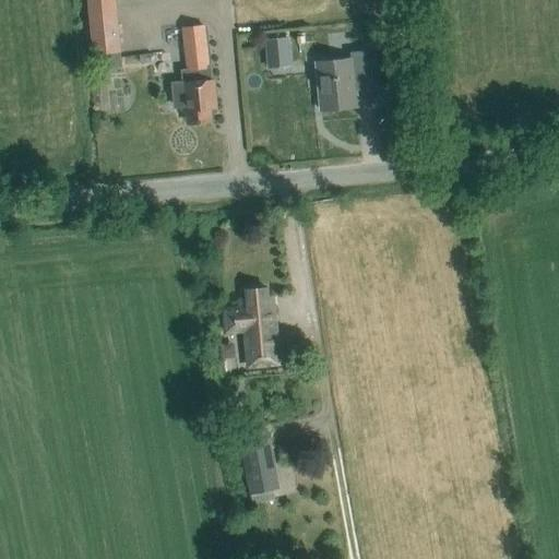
[(120,51),(116,0),(88,0),(94,54),(120,51)]
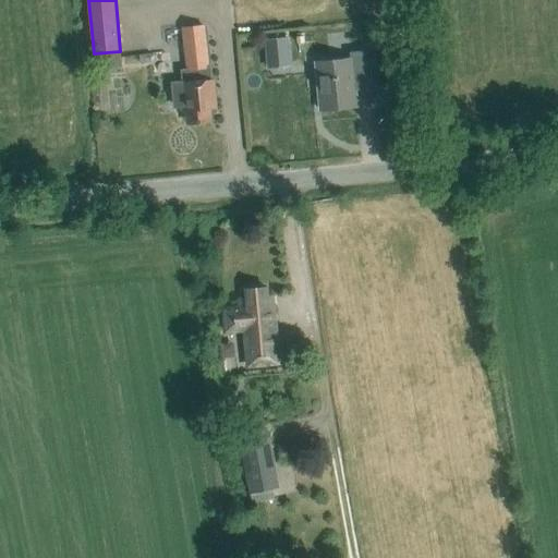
[(215,80),(213,65),(210,65),(206,25),(186,27),(191,68),(183,69),(185,82),(176,83),(178,105),(185,105),(186,114),(192,113),(193,122),(210,121),(209,102),(218,101),(216,80),(215,80)]
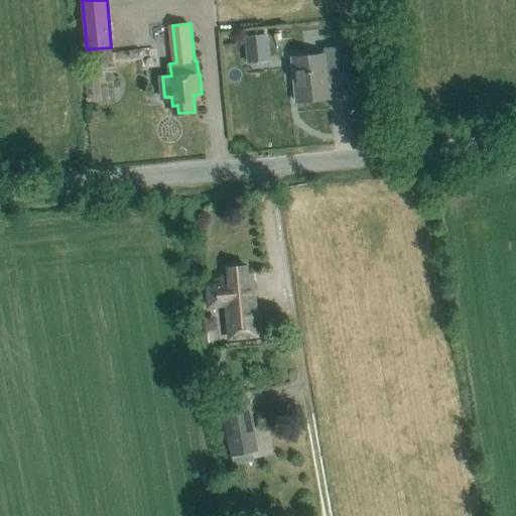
[(269,61),(267,34),(244,36),(246,63),(269,61)]
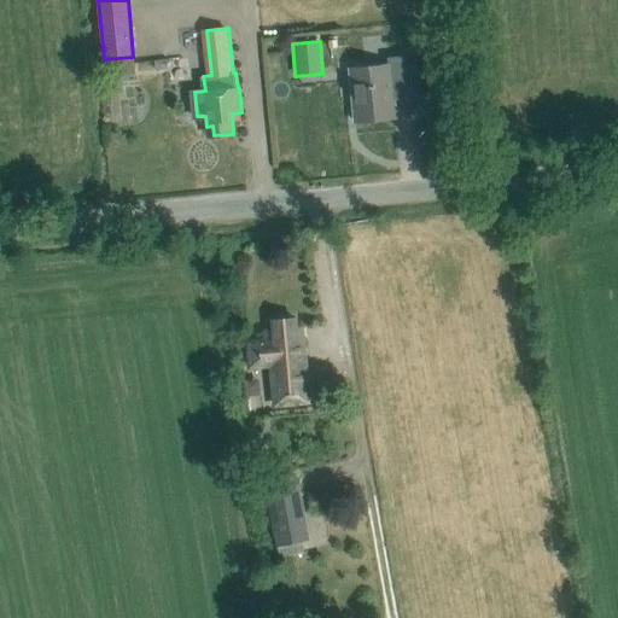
[(394,99),(413,98),(409,56),(385,57),(386,66),(391,66),(394,99)]
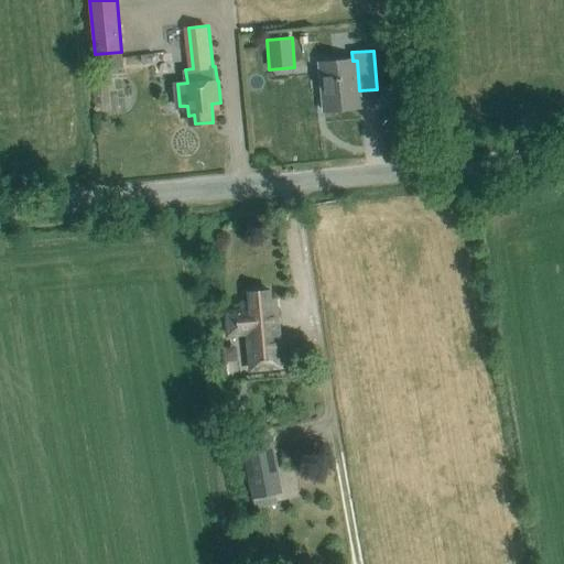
[(359,90),(357,61),(320,64),(324,112),(361,109),(359,90)]
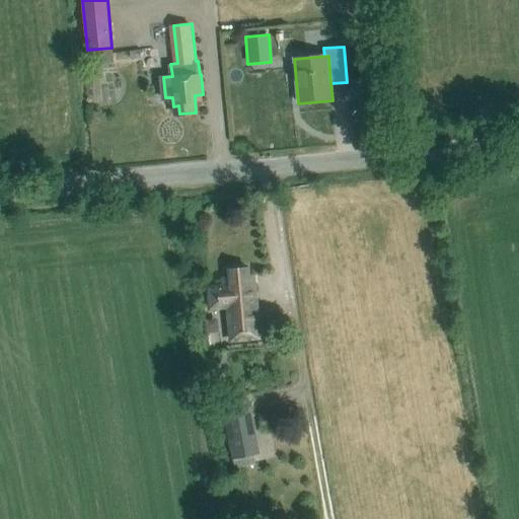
[(256,326),(251,274),(246,275),(246,267),(227,268),(229,284),(206,286),(208,307),(225,305),(227,328),(231,328),(232,335),(236,339),(248,338),(252,332),(252,326),(256,326)]
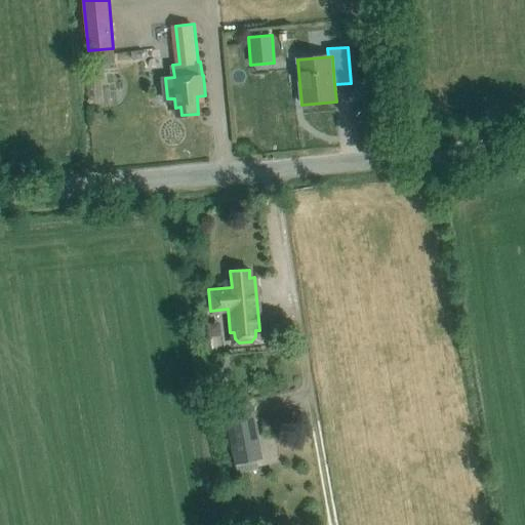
[(226,406),(238,462),(266,458),(253,400),(226,406)]
